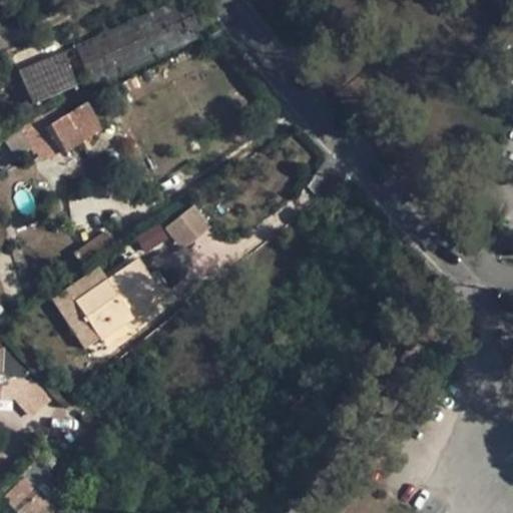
[(189,0),(178,0),(73,46),(91,87),(206,36),(189,0)]
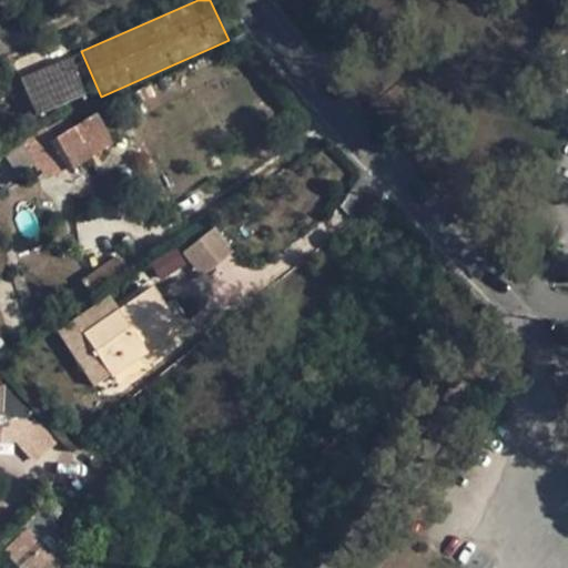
[(20,80),(36,117),(84,97),(69,59),(20,80)]
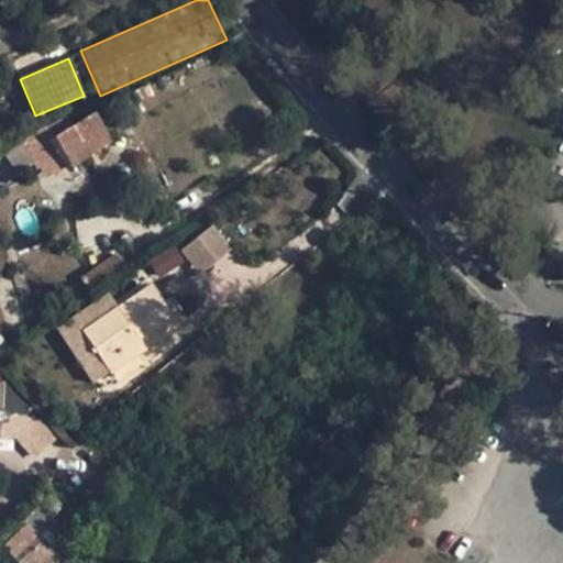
[(111,143),(95,112),(72,127),(89,155),(111,143)]
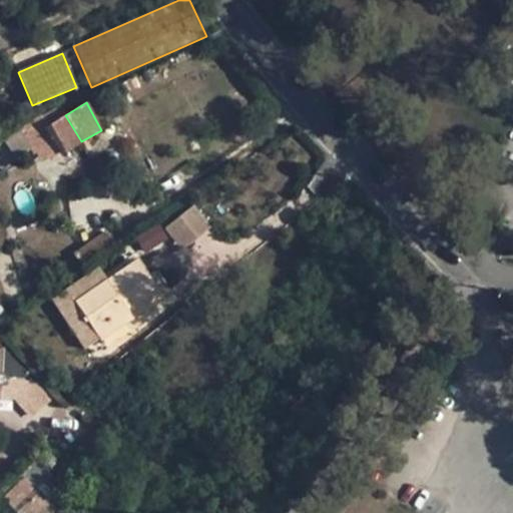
[(81,141),(65,115),(45,128),(59,154),(81,141)]
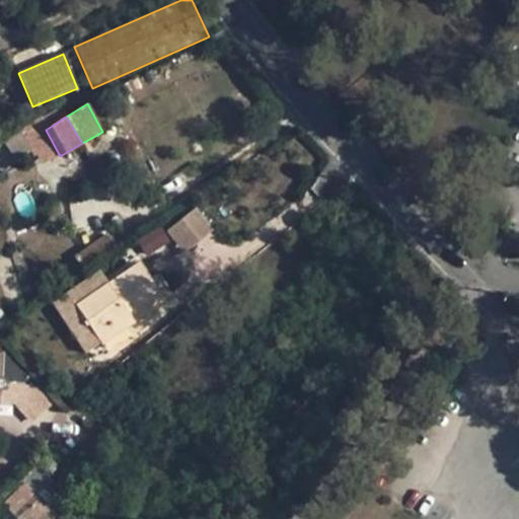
[(35,167),(52,157),(32,125),(16,135),(35,167)]
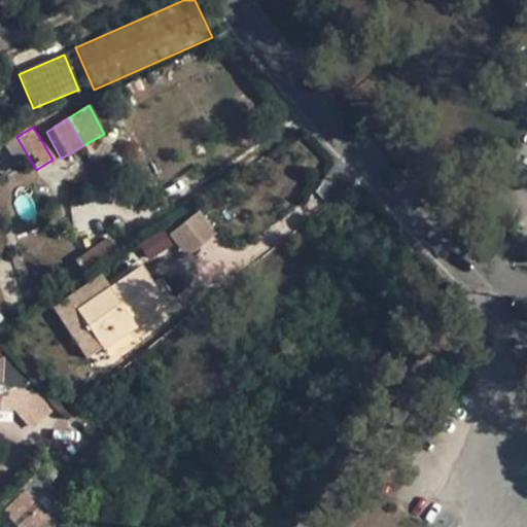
[(185,256),(217,233),(200,209),(168,233),(185,256)]
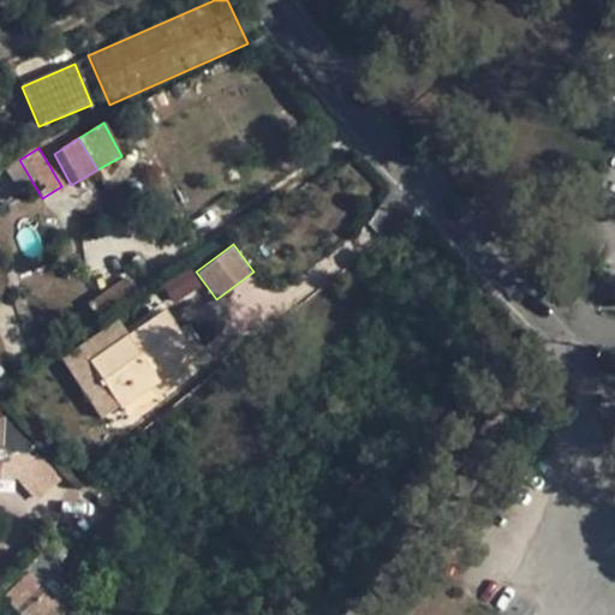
[(161,284),(172,304),(203,288),(193,268),(161,284)]
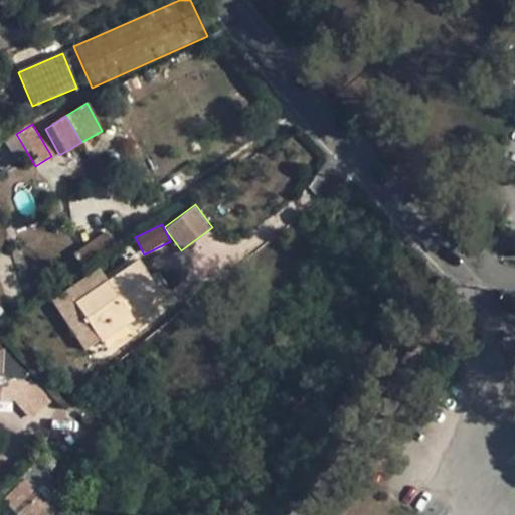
[(84,271),(119,247),(110,235),(76,258),(84,271)]
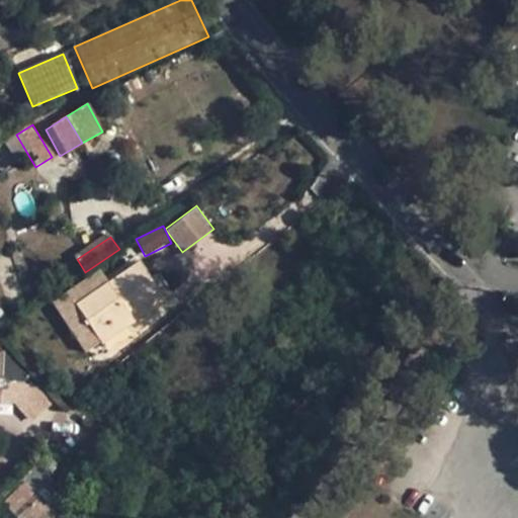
[(64,287),(85,272),(77,259),(55,273),(64,287)]
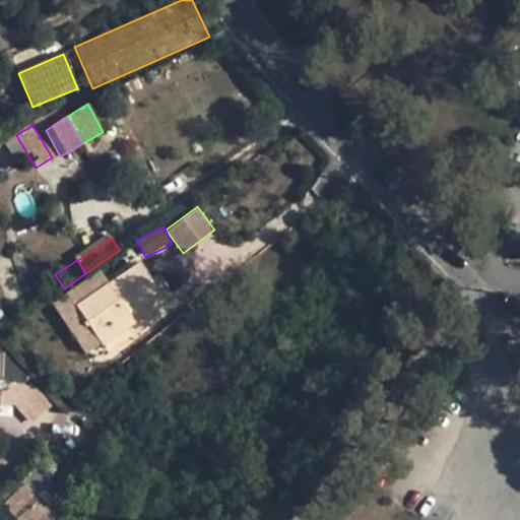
[(141,263),(75,308),(101,344),(128,326),(125,321),(130,317),(163,295),(141,263)]
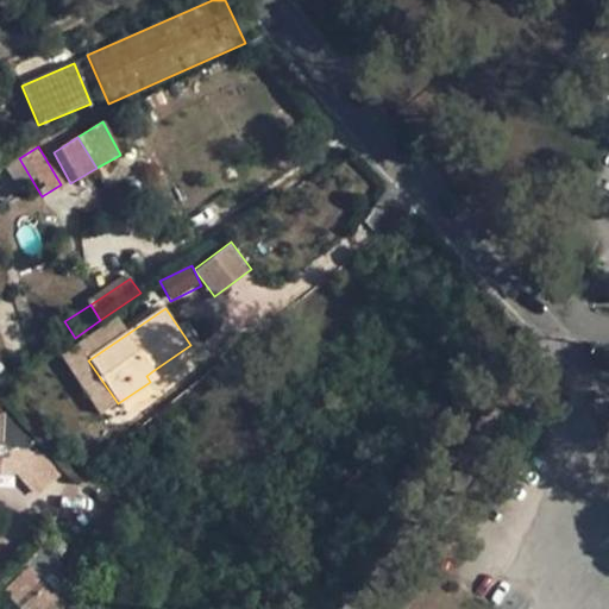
[(150,382),(157,377),(152,371),(146,376),(150,382)]
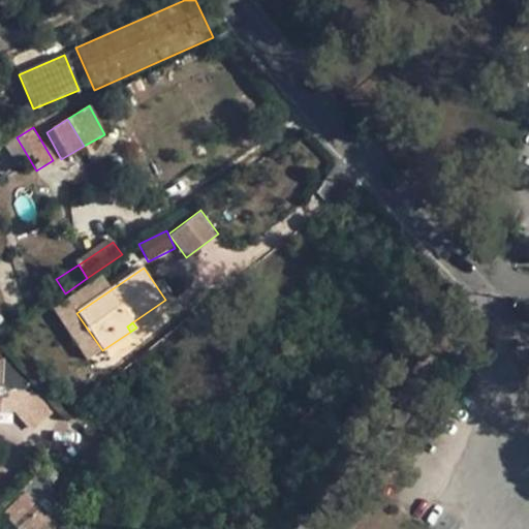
[(31,431),(53,409),(0,356),(0,419),(10,410),(31,431)]
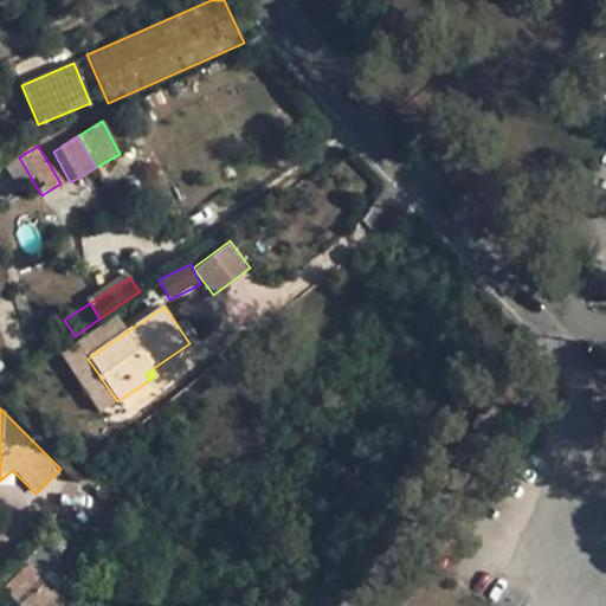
[(2,588),(18,605),(63,605),(66,603),(56,592),(73,574),(46,546),(2,588)]
